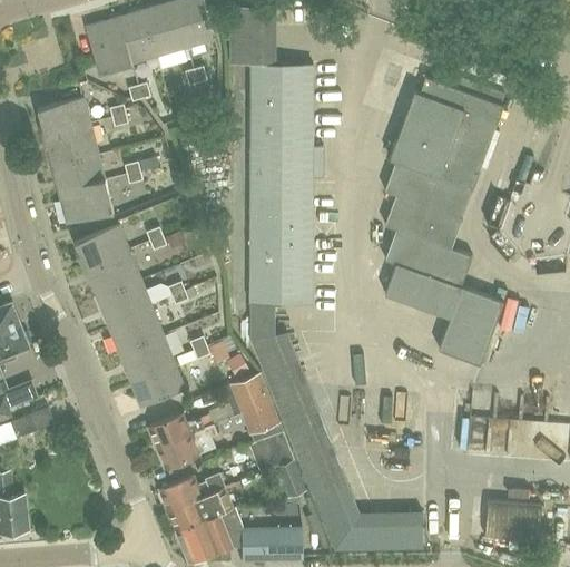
[(200,0),(183,0),(170,3),(184,50),(214,42),(200,0)]
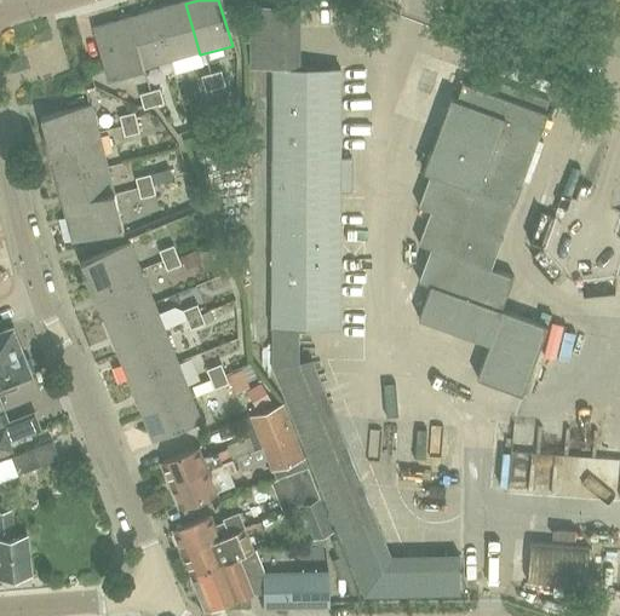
[(200,55),(185,4),(155,13),(170,63),(200,55)]
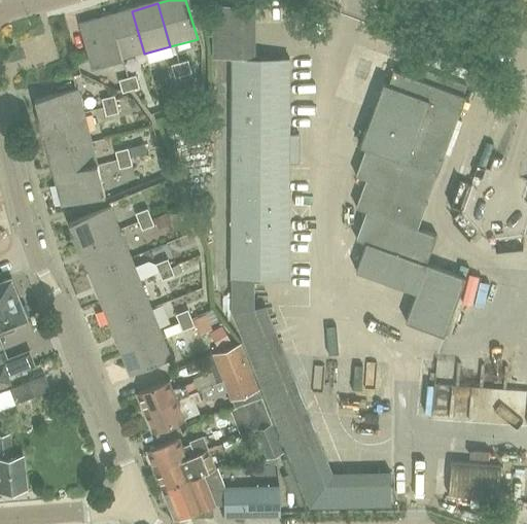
[(132,11),(106,19),(118,62),(144,54),(132,11)]
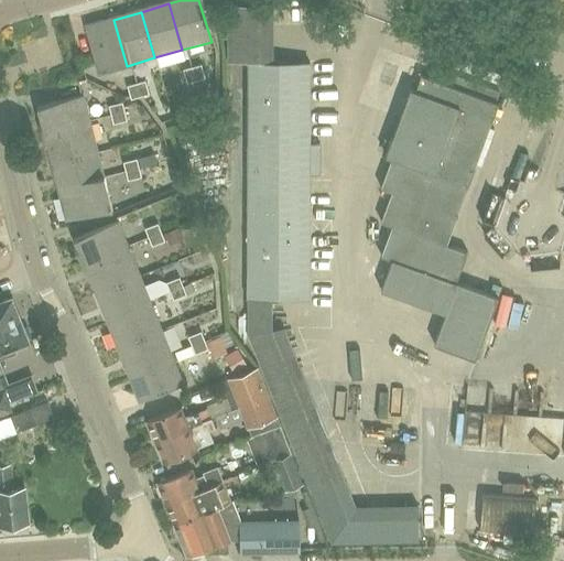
[(127,66),(114,20),(85,28),(98,74),(127,66)]
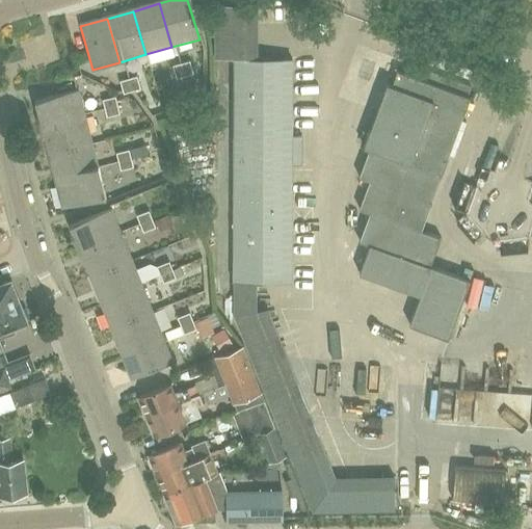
[(292,139),(292,62),(234,61),(233,284),(291,284),(291,166),(301,166),(301,139),(292,139)]
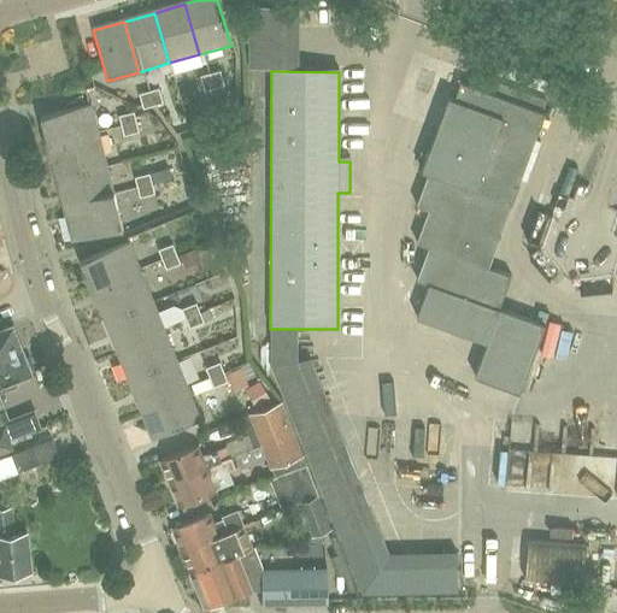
[(224,88),(219,74),(210,76),(215,90),(224,88)]
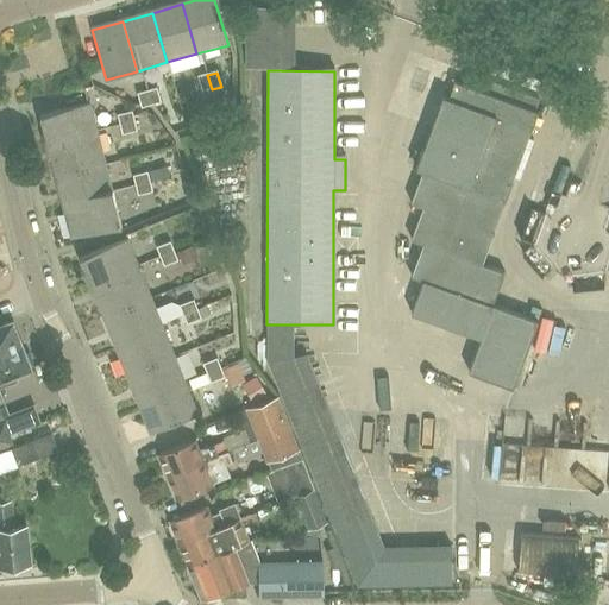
[(207,75),(198,79),(202,93),(212,89),(207,75)]
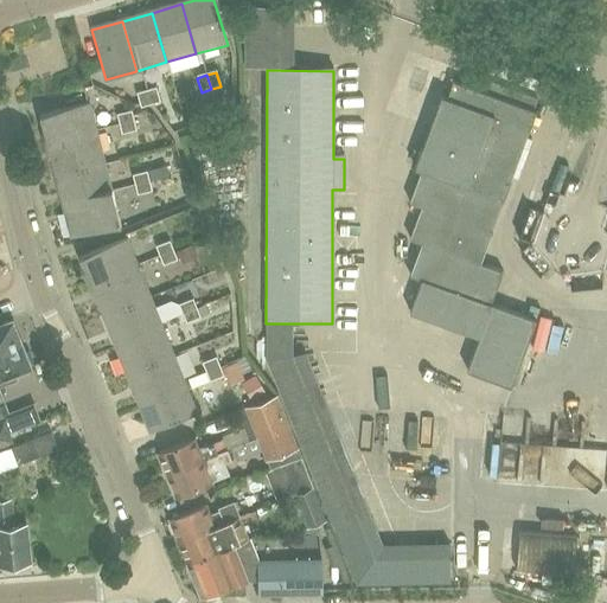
[(410,278),(422,282),(410,314),(479,340),(467,373),(511,389),(536,324),(491,306),(503,274),(480,265),(536,114),(453,83),(447,100),(441,98),(415,170),(422,172),(410,205),(422,209),(410,241),(422,245),(410,278)]
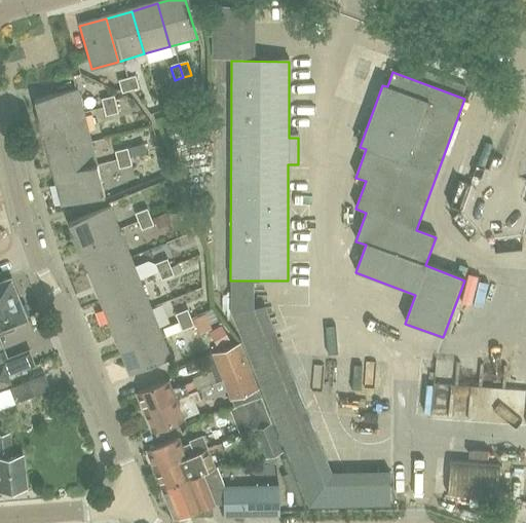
[(139,89),(136,78),(127,80),(130,92),(139,89)]
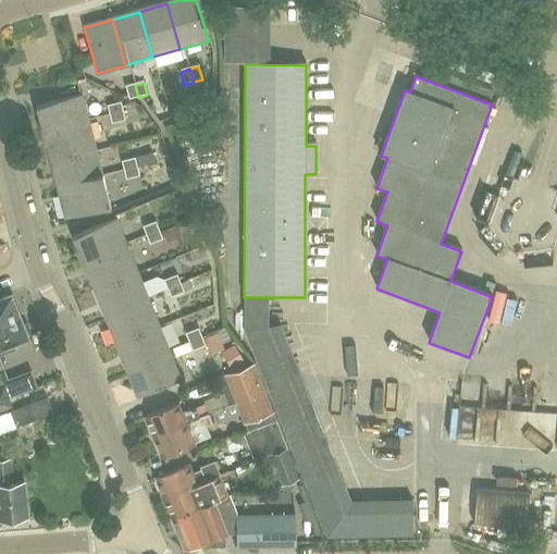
[(135,85),(125,88),(130,100),(138,98),(135,85)]
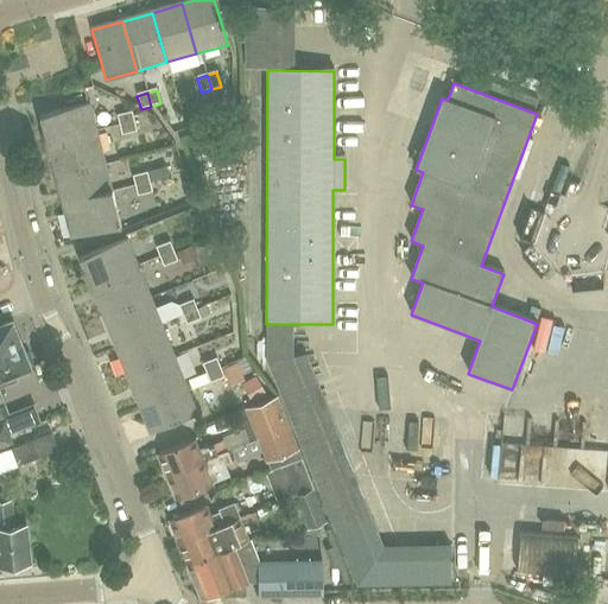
[(48,148),(97,135),(89,105),(39,118),(48,148)]
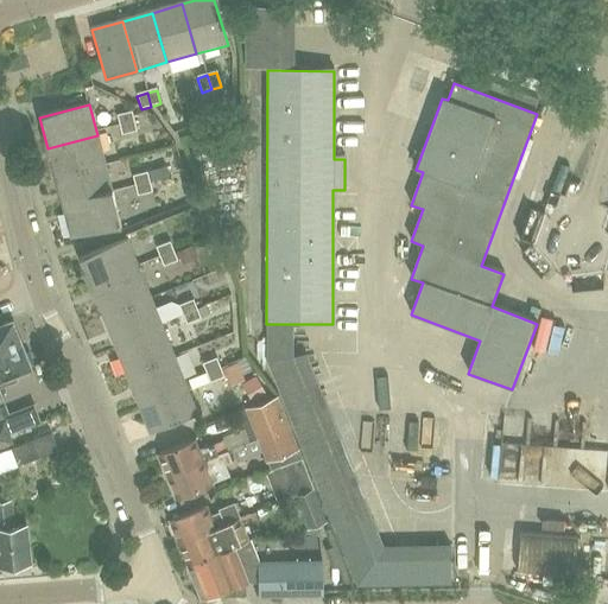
[(132,113),(116,118),(119,127),(134,122),(132,113)]
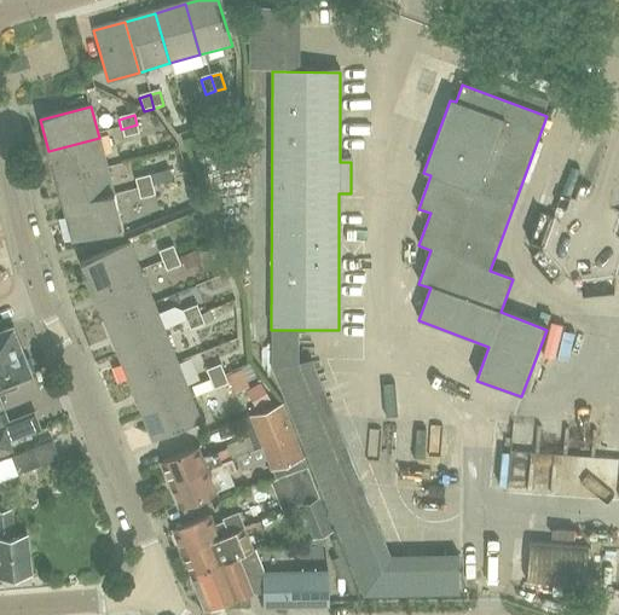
[(137,125),(121,129),(123,139),(139,134),(137,125)]
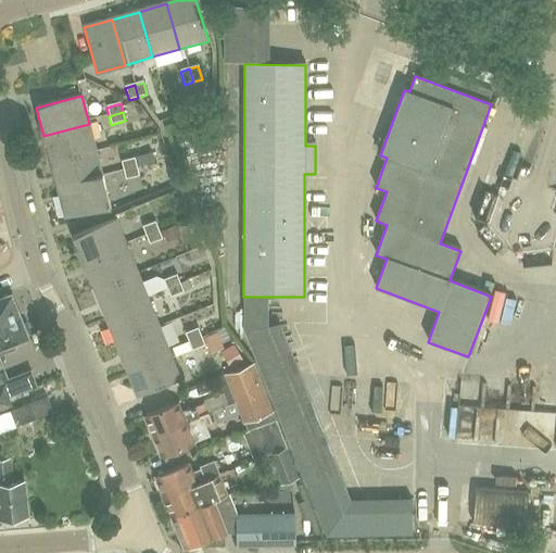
[(89,124),(43,136),(51,164),(97,152),(89,124)]
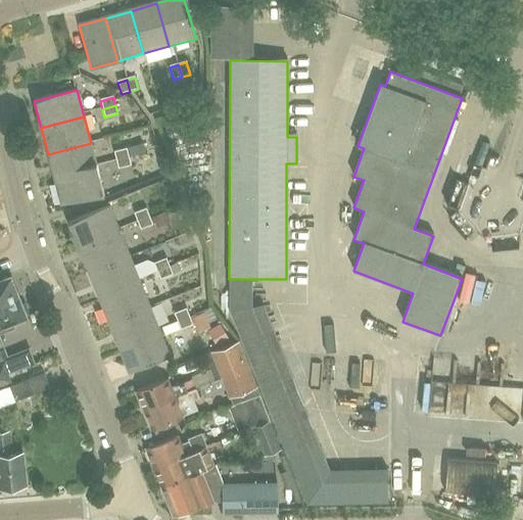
[(170,124),(173,134),(193,127),(189,116),(170,124)]
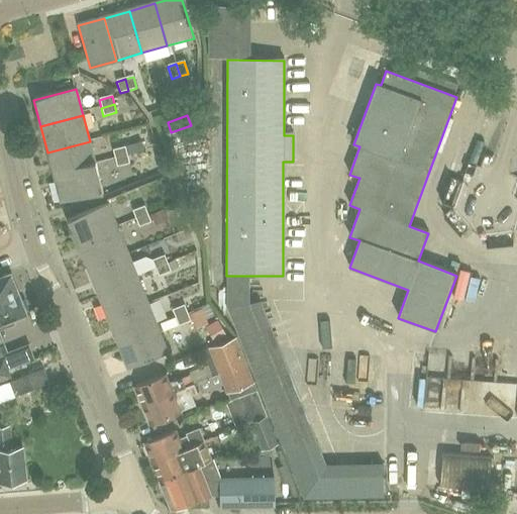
[(96,168),(90,141),(47,152),(54,179),(96,168)]
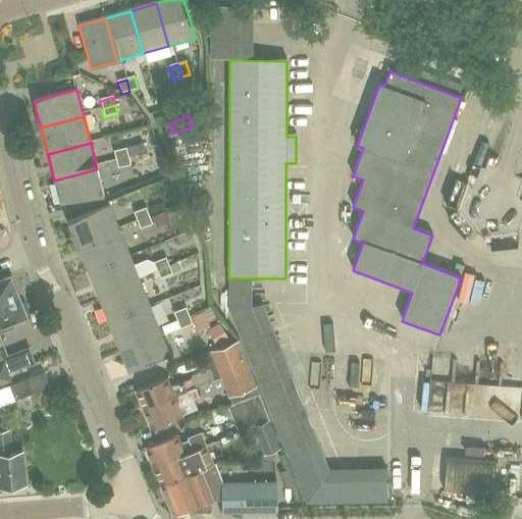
[(128,158),(126,149),(113,153),(115,161),(128,158)]
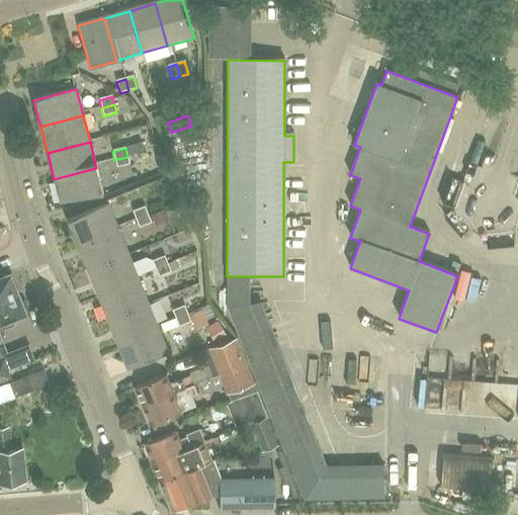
[(116,168),(130,165),(127,157),(114,160),(116,168)]
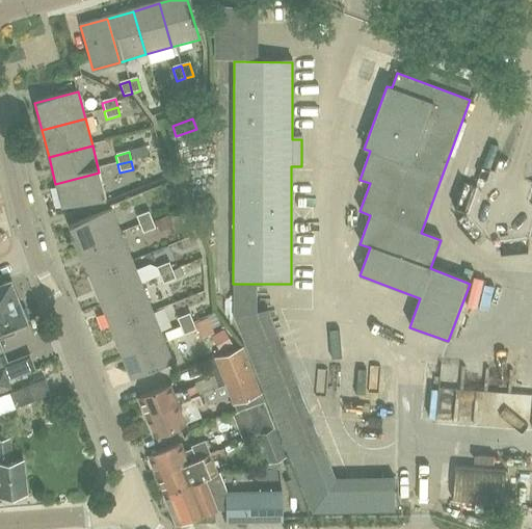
[(99,173),(55,184),(62,211),(106,200),(99,173)]
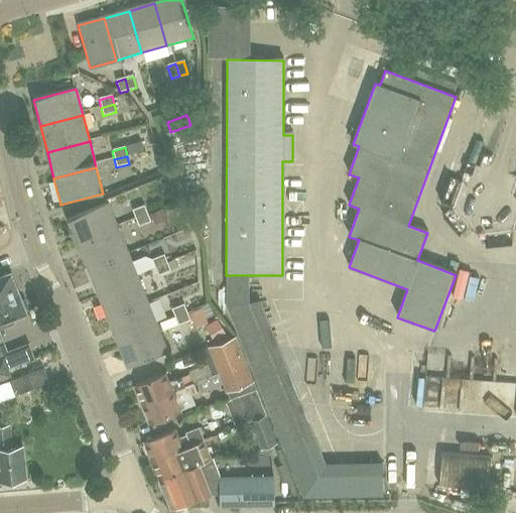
[(449,179),(443,206),(457,209),(463,182),(449,179)]
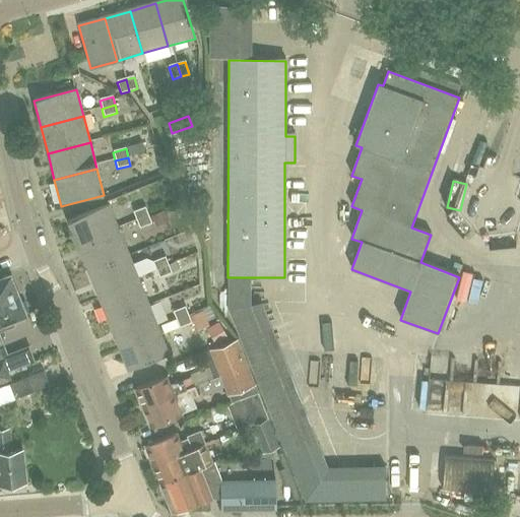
[(119,232),(109,206),(68,222),(78,248),(119,232)]
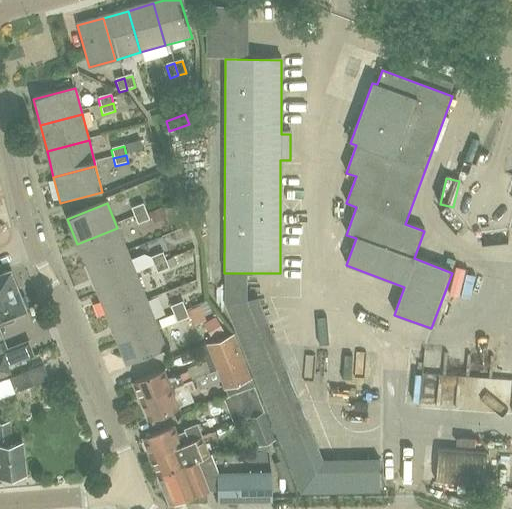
[(147,213),(143,205),(131,210),(134,218),(147,213)]
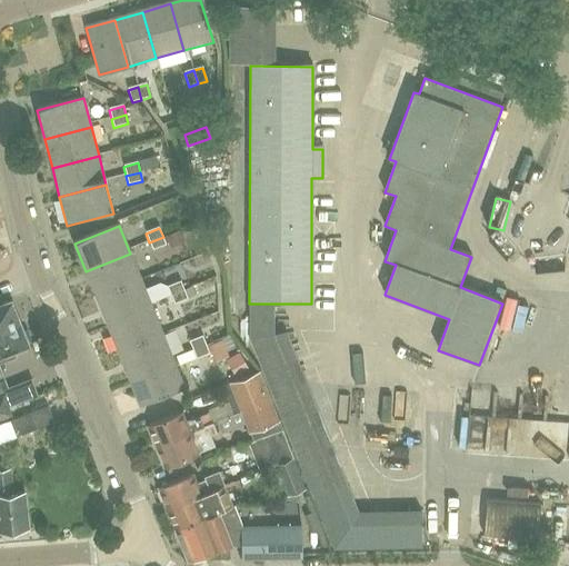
[(153,251),(167,245),(163,237),(149,242),(153,251)]
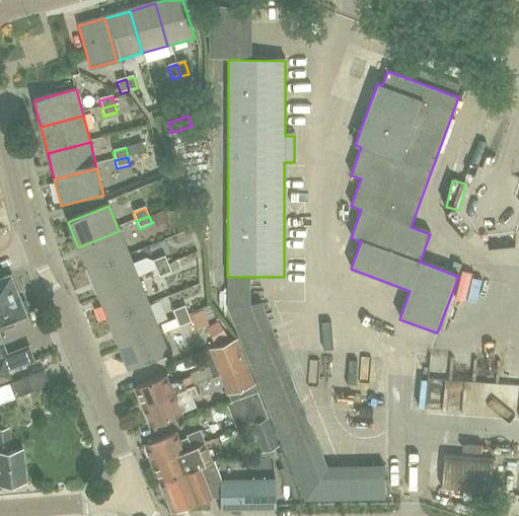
[(119,231),(78,247),(88,273),(129,256),(119,231)]
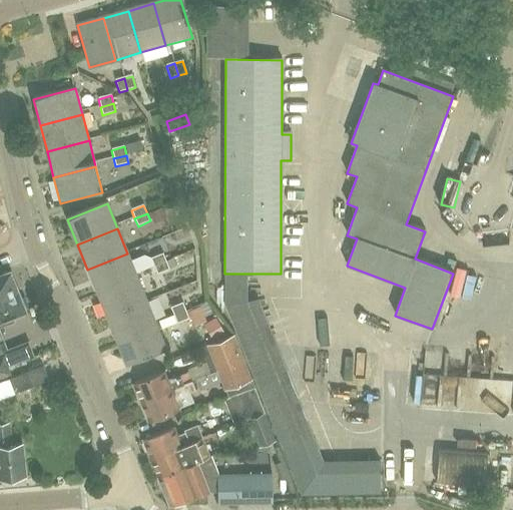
[(137,278),(127,253),(87,270),(97,294),(137,278)]
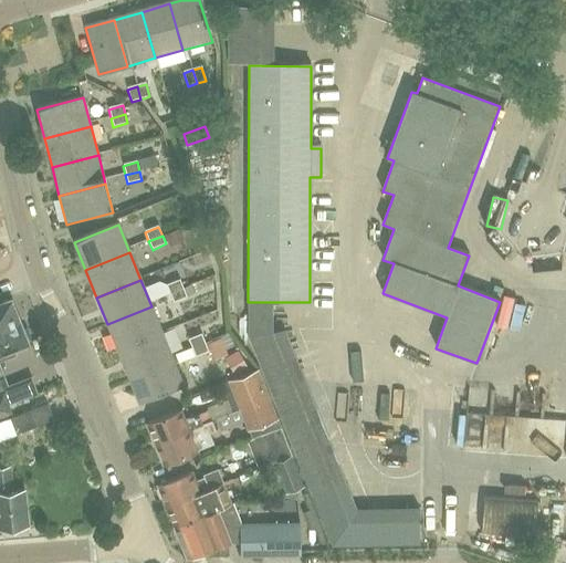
[(184,290),(179,281),(167,287),(170,295),(184,290)]
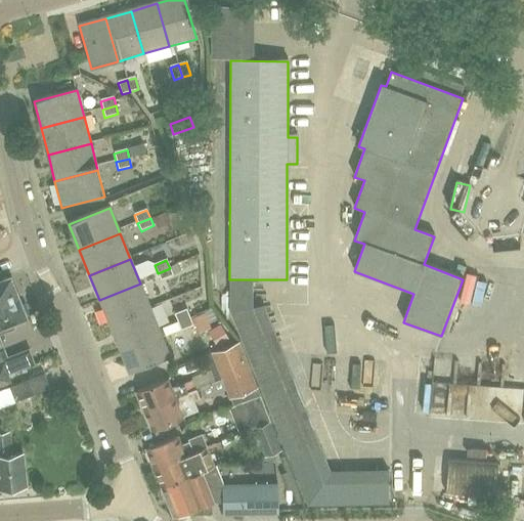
[(158,273),(161,281),(173,275),(170,268),(158,273)]
